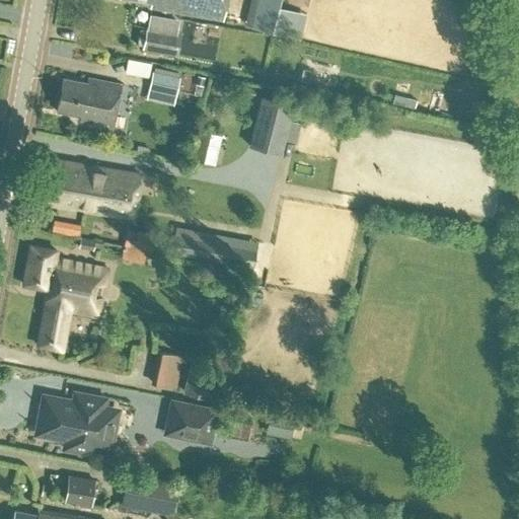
[(143,0),(143,4),(151,5),(151,6),(181,11),(182,0),(143,0)]
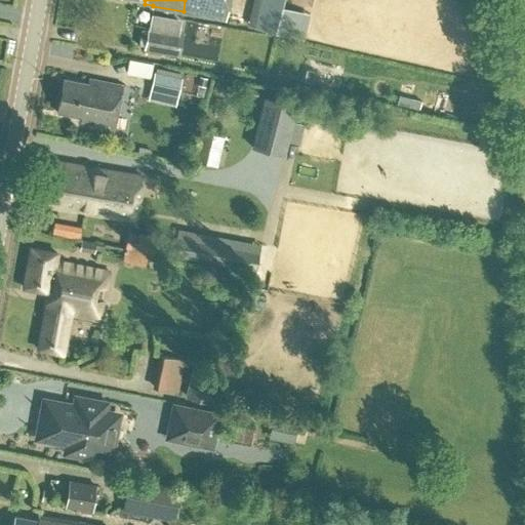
[(185,0),(184,11),(226,19),(229,0),(185,0)]
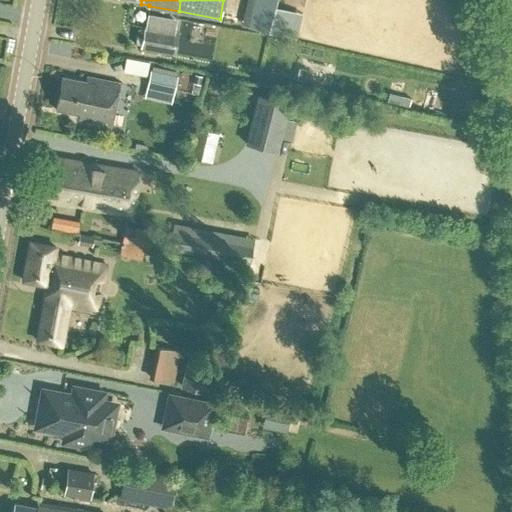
[(157,16),(151,15),(146,14),(140,47),(171,52),(175,29),(155,26),(157,16)]
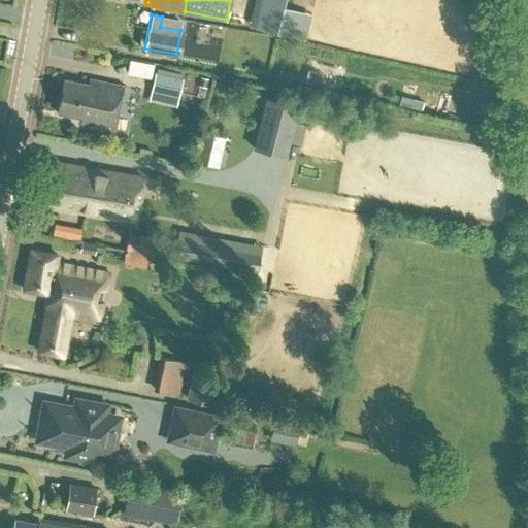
[(303,65),(299,81),(324,87),(328,70),(303,65)]
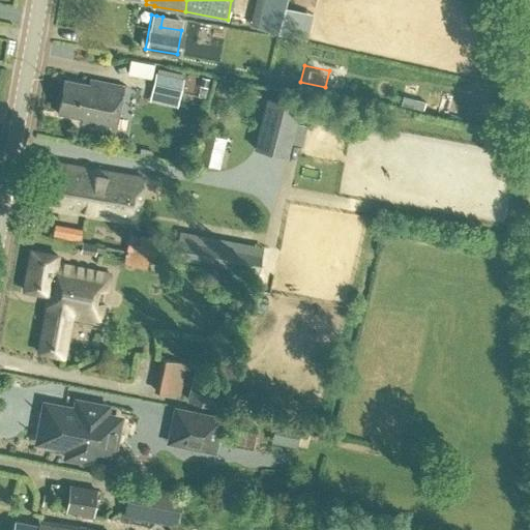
[(179,96),(183,79),(156,72),(152,90),(179,96)]
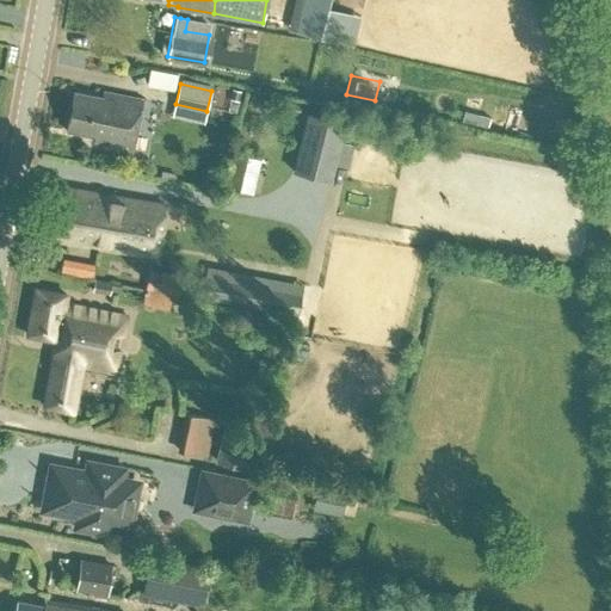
[(142,98),(103,91),(102,97),(74,91),(67,130),(94,135),(93,141),(131,149),(142,98)]
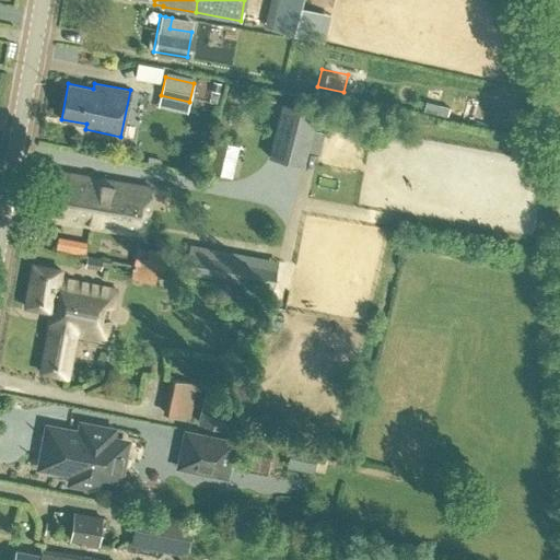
[(457,85),(451,111),(497,124),(503,98),(457,85)]
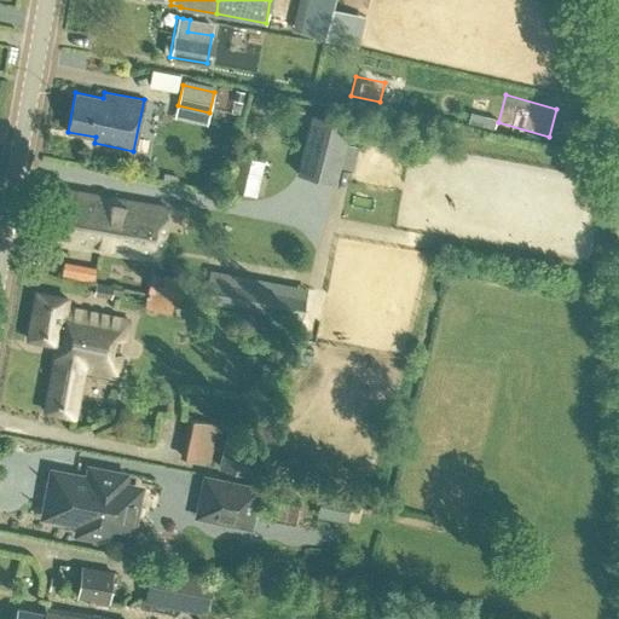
[(294,104),(291,111),(304,114),(305,106),(294,104)]
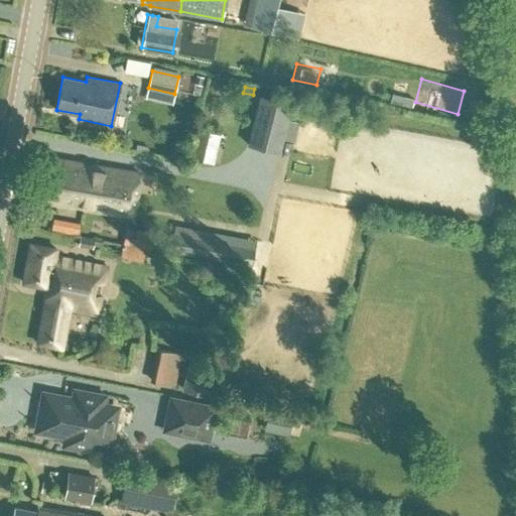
[(280,152),(291,104),(258,96),(247,144),(280,152)]
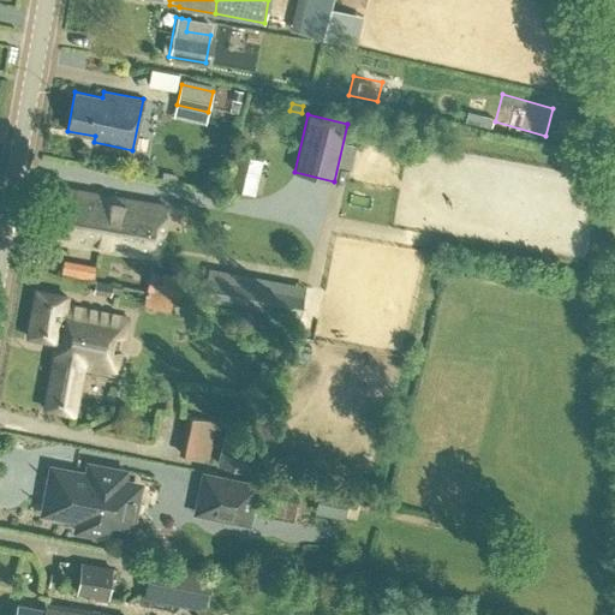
[(246,191),(254,156),(237,153),(228,187),(246,191)]
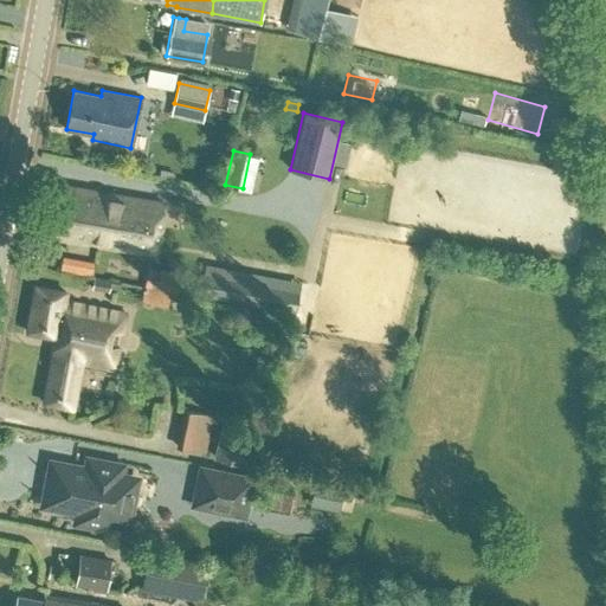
[(64,185),(55,237),(153,253),(161,201),(64,185)]
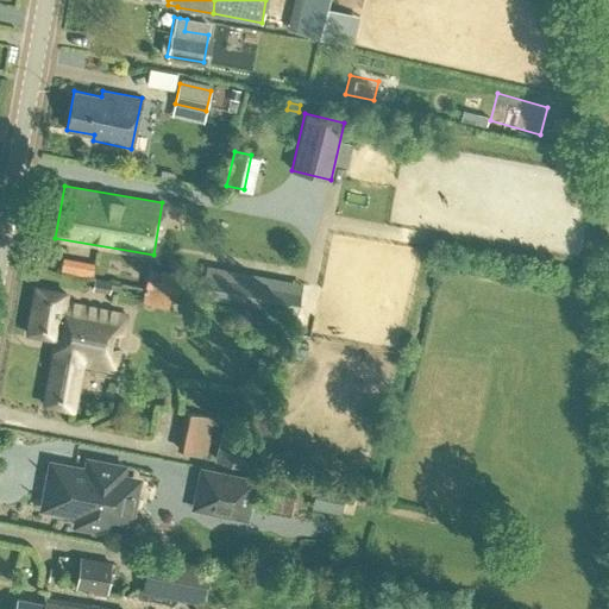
[(435,252),(438,239),(427,237),(425,251),(435,252)]
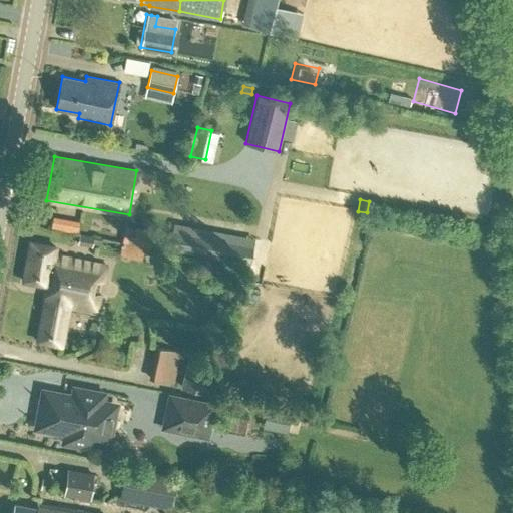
[(138,241),(164,244),(167,226),(140,223),(138,241)]
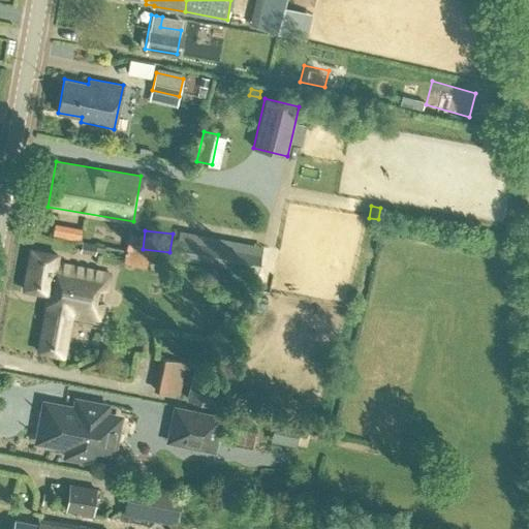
[(257,273),(262,246),(179,230),(174,257),(257,273)]
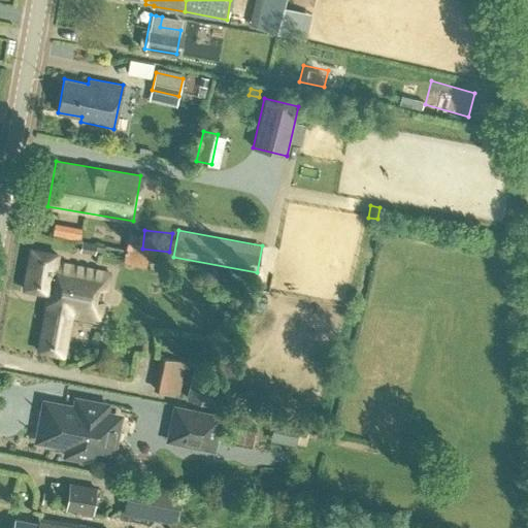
[(104,252),(106,243),(83,238),(79,252),(94,255),(95,250),(104,252)]
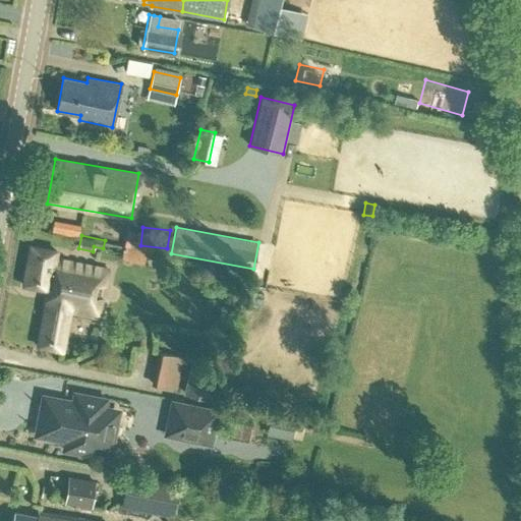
[(105,285),(108,269),(54,257),(56,250),(31,245),(22,285),(47,290),(37,345),(61,350),(69,311),(98,317),(102,298),(97,297),(100,284),(105,285)]
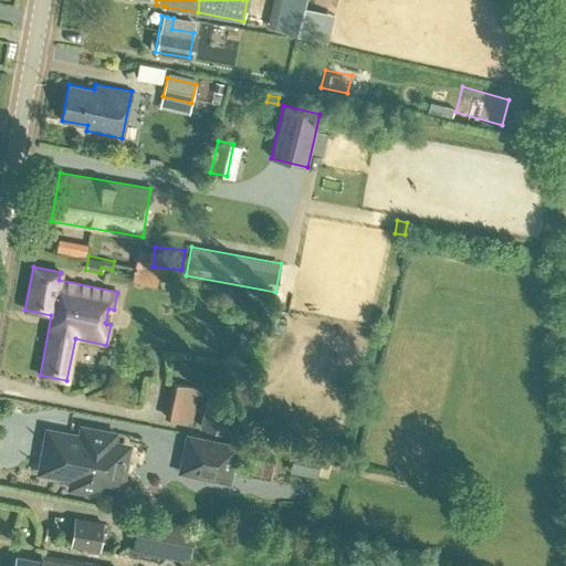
[(191,425),(199,390),(173,385),(165,419),(191,425)]
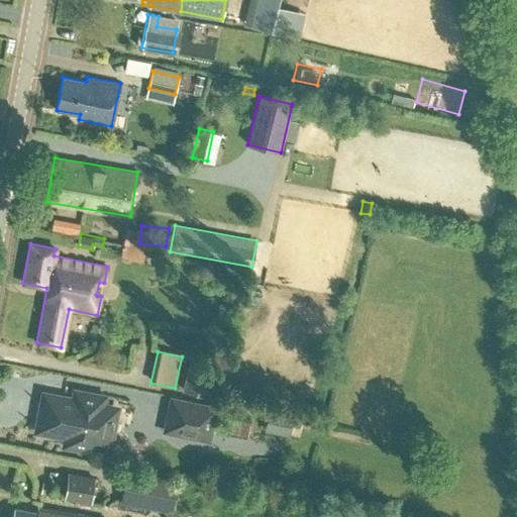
[(207,396),(214,368),(191,362),(184,390),(207,396)]
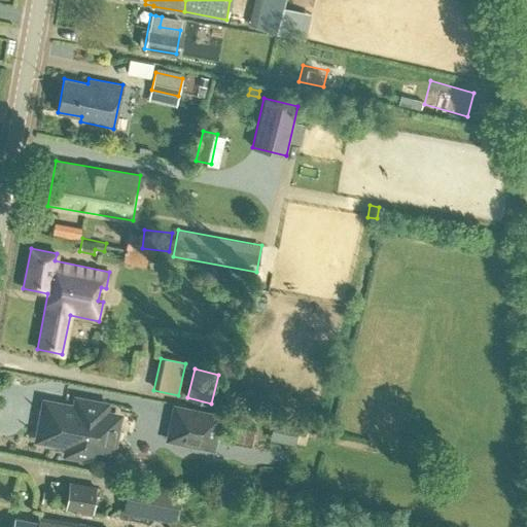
[(109,414),(103,403),(82,399),(77,403),(76,408),(56,403),(53,407),(47,436),(48,440),(48,441),(69,444),(69,449),(75,450),(78,455),(90,457),(94,454),(97,454),(102,451),(104,444),(108,441),(111,425),(108,421),(109,414)]
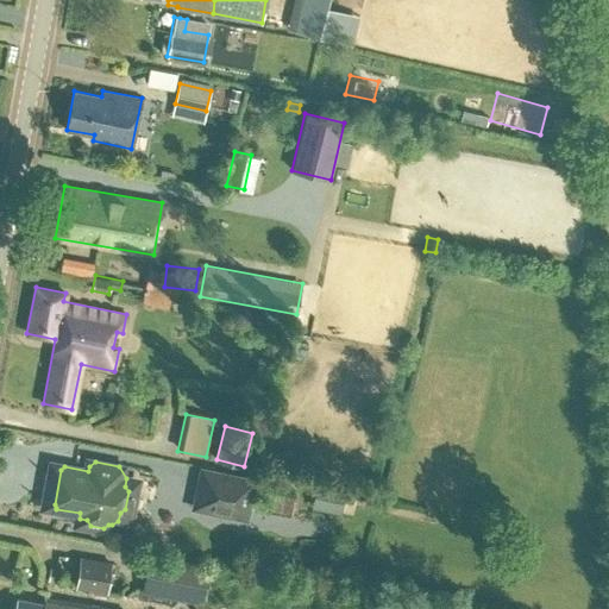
[(248,521),(256,478),(200,468),(192,510),(248,521)]
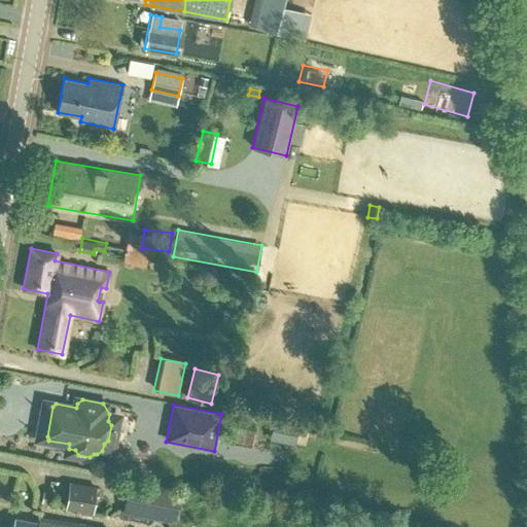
[(294,447),(299,425),(273,420),(269,442),(294,447)]
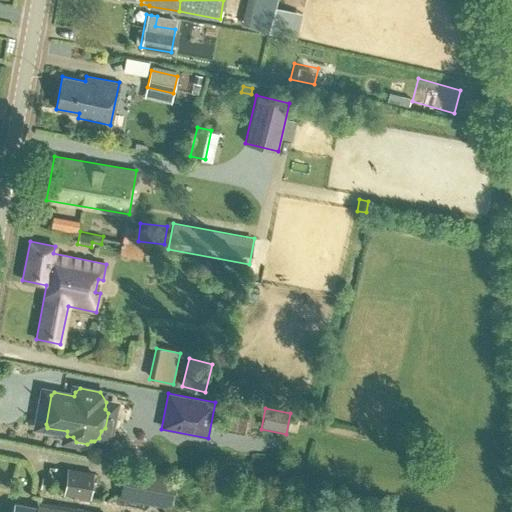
[(172,508),(178,476),(125,466),(119,498),(172,508)]
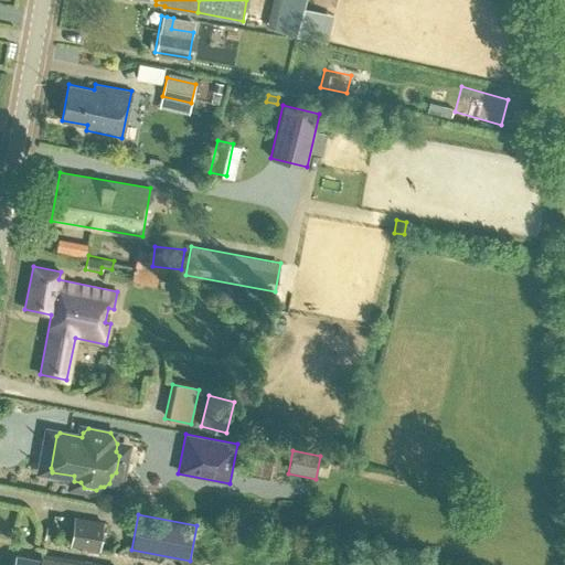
[(98,556),(104,521),(75,516),(70,546),(88,550),(87,554),(98,556)]
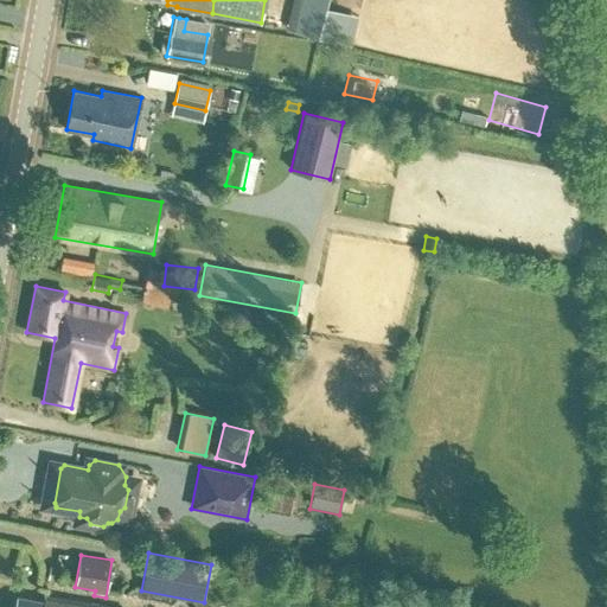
[(62,582),(64,569),(50,566),(48,580),(62,582)]
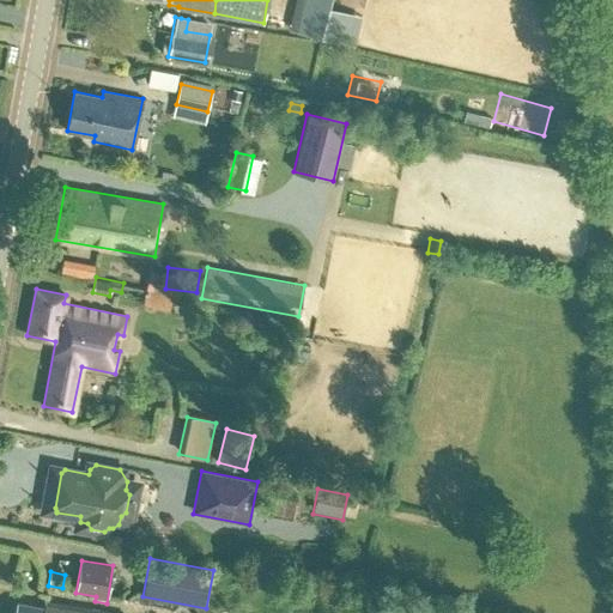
[(333,574),(332,582),(340,583),(341,575),(333,574)]
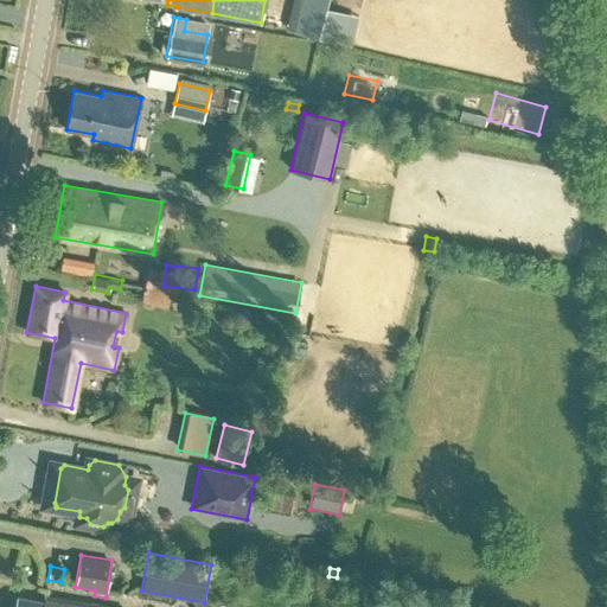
[(114,606),(45,594),(44,601),(17,596),(14,606),(114,606)]
